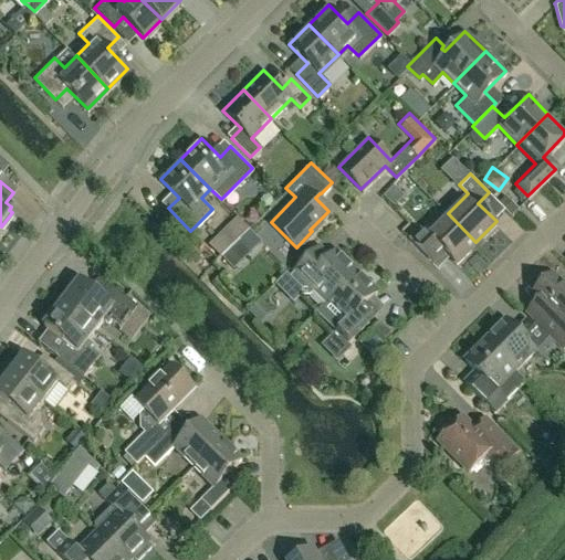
[(213,232),(232,256),(259,236),(240,211),(213,232)]
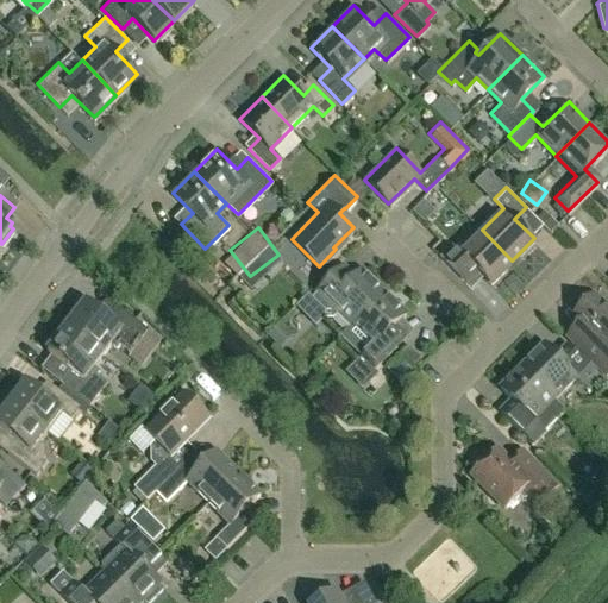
[(512,261),(482,230),(461,251),(451,242),(438,253),(458,274),(470,262),(490,282),(512,261)]
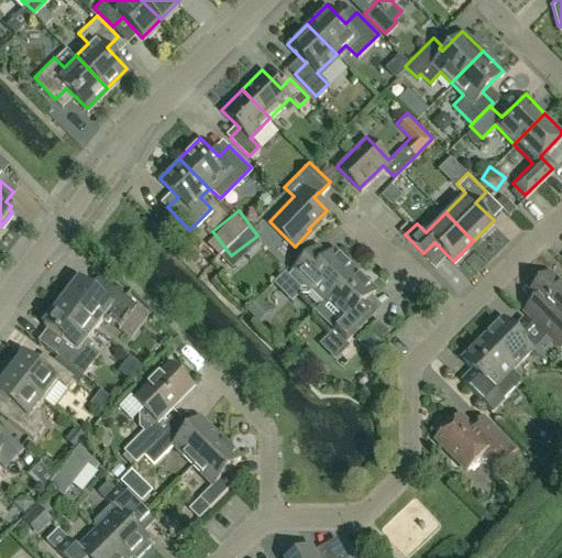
[(323,298),(353,269),(333,249),(329,253),(318,242),(287,273),(299,285),(298,291),(307,291),(312,286),(323,298)]
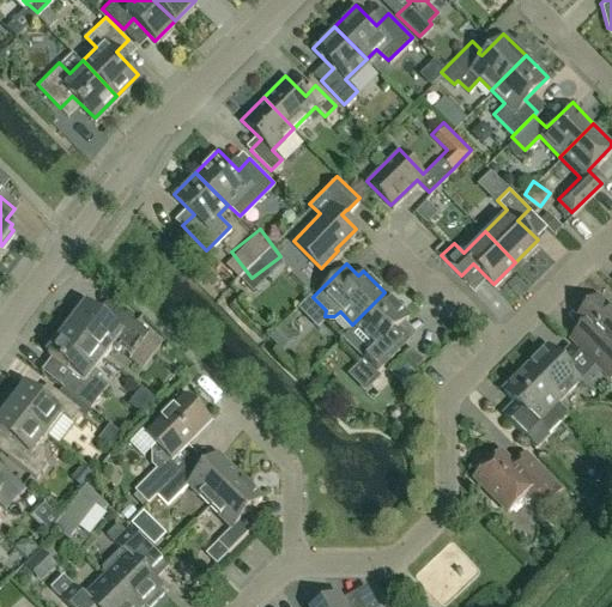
[(407,338),(395,326),(407,314),(385,292),(352,325),(343,334),(363,356),(362,357),(375,370),(407,338)]
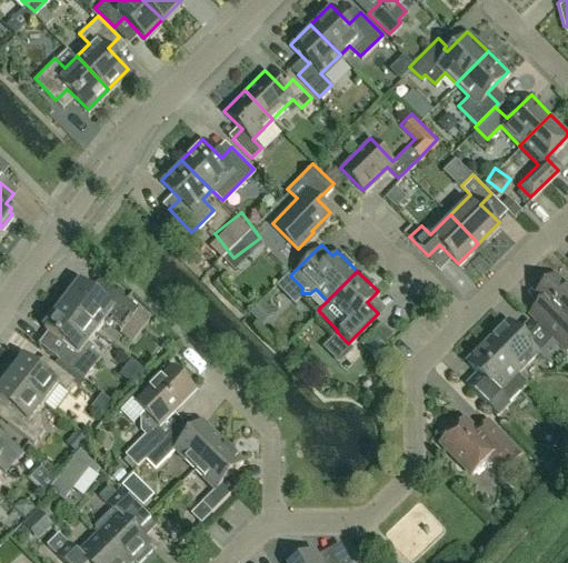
[(567,285),(555,272),(532,293),(540,302),(530,312),(565,348),(567,344),(567,285)]
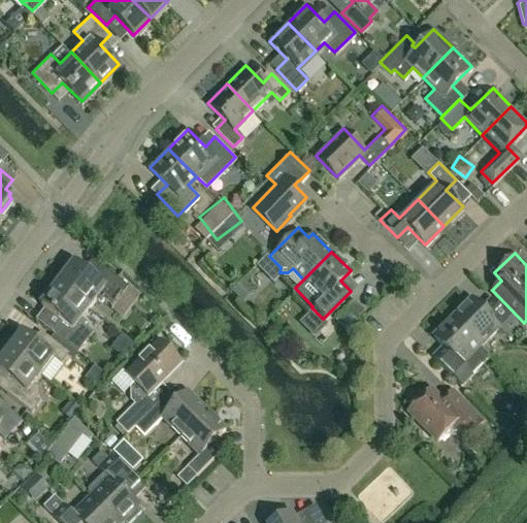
[(256,297),(265,288),(275,298),(289,287),(261,258),(238,280),(256,297)]
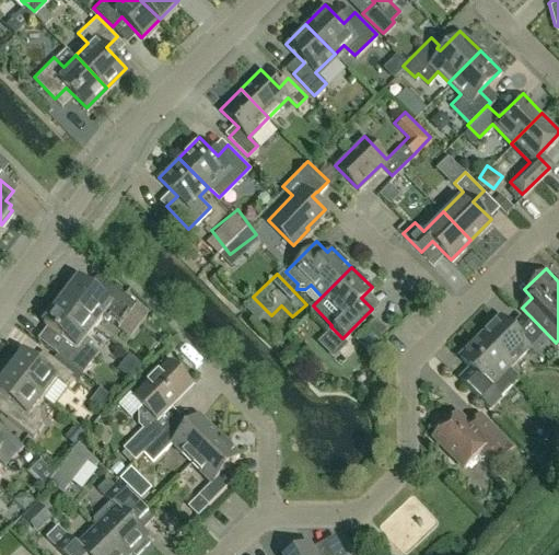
[(127,295),(125,293),(111,282),(102,295),(78,276),(76,279),(71,276),(58,292),(62,296),(60,299),(93,324),(101,314),(106,319),(109,315),(119,322),(135,302),(127,295)]
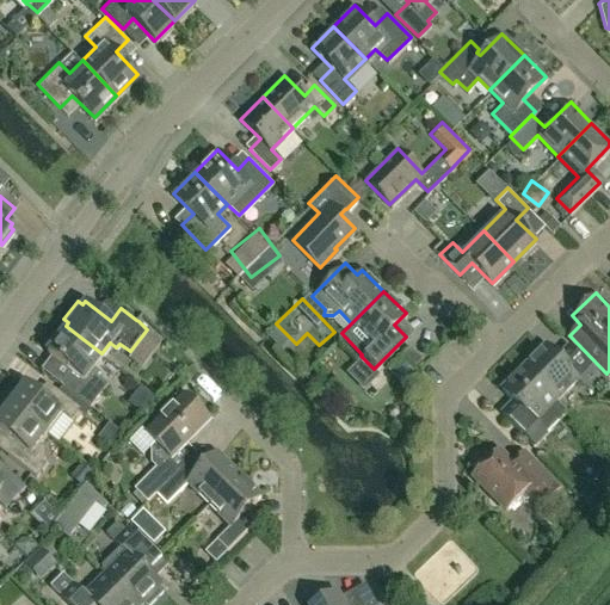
[(93,364),(102,353),(66,326),(62,329),(59,326),(44,344),(49,347),(47,351),(69,368),(59,381),(90,405),(106,382),(97,374),(99,369),(93,364)]
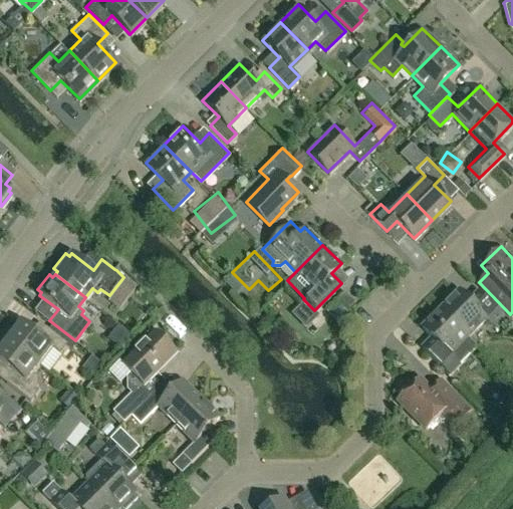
[(505,315),(485,295),(477,287),(467,297),(458,288),(439,307),(466,334),(484,316),(494,325),(505,315)]
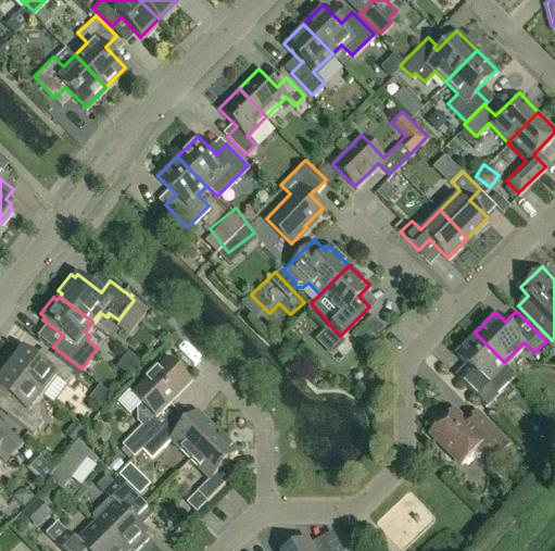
[(515,372),(504,362),(475,333),(455,352),(466,363),(455,374),(484,403),(515,372)]
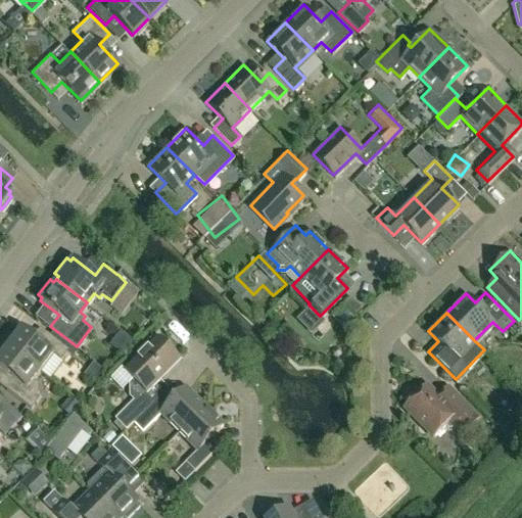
[(48,331),(44,336),(40,333),(36,334),(34,336),(19,326),(6,343),(39,369),(52,351),(60,357),(67,346),(48,331)]
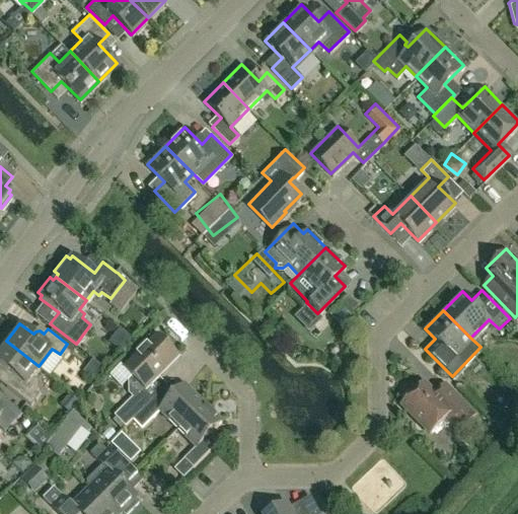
[(125,424),(132,416),(148,399),(140,391),(176,355),(155,333),(123,365),(131,373),(128,377),(128,390),(132,394),(114,412),(125,424)]
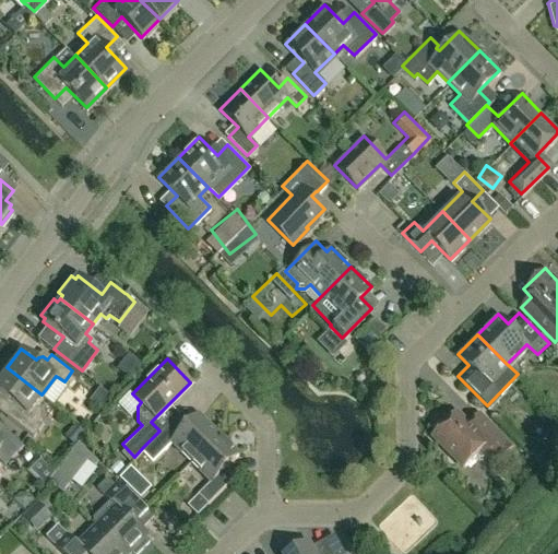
[(35,403),(42,395),(7,367),(4,369),(1,367),(0,368),(0,392),(7,398),(4,400),(6,404),(10,409),(6,414),(33,434),(42,423),(37,420),(40,416),(38,404),(35,403)]
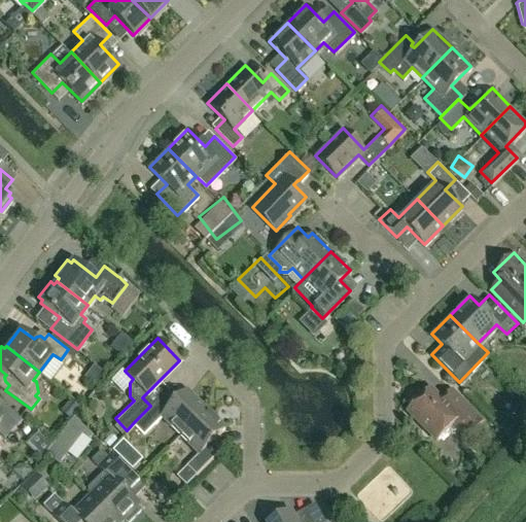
[(482,418),(461,398),(450,387),(440,397),(428,386),(407,409),(435,438),(448,426),(450,428),(453,429),(455,426),(464,436),(482,418)]
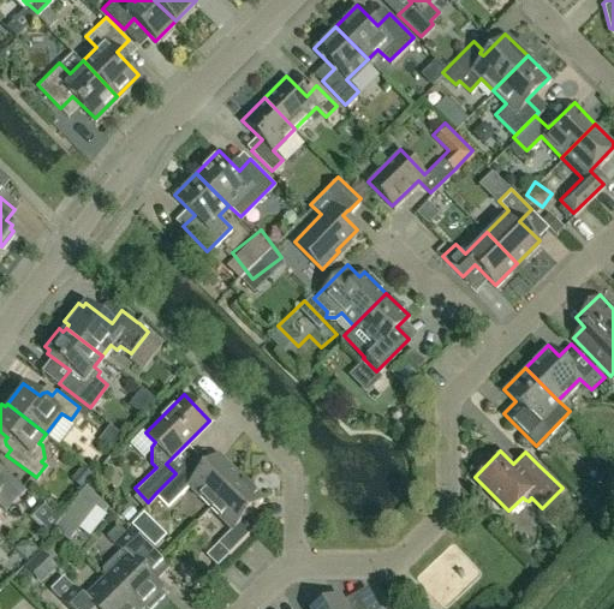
[(209,505),(239,475),(218,453),(197,472),(188,463),(176,473),(156,493),(167,503),(188,483),(209,505)]
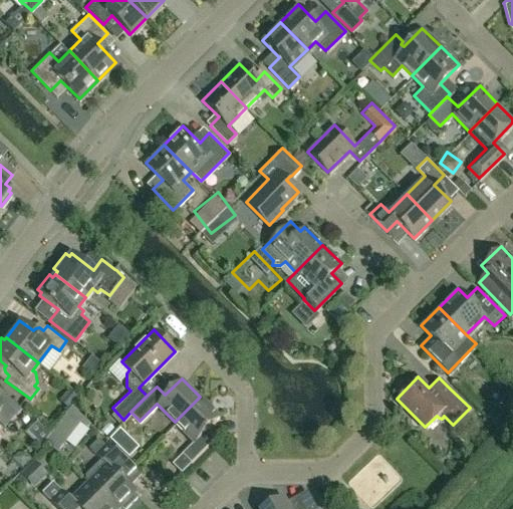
[(0,420),(3,424),(20,408),(1,389),(0,390),(0,420)]
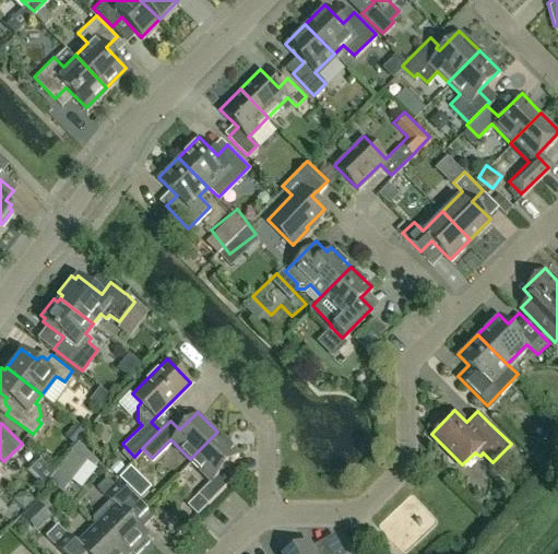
[(238,451),(217,432),(190,459),(210,479),(187,502),(197,511),(228,480),(220,470),(238,451)]
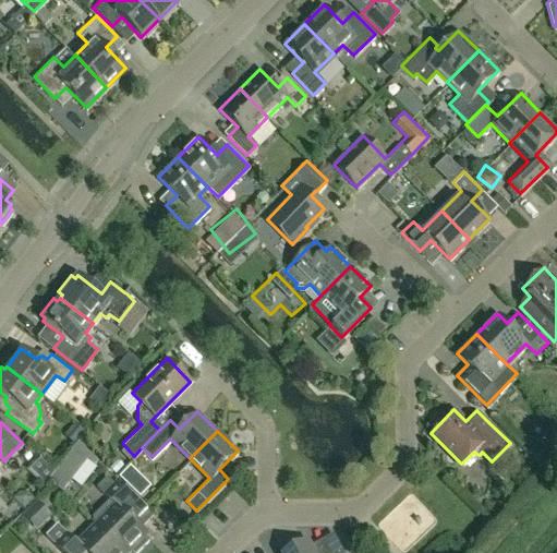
[(148,513),(137,502),(116,481),(114,482),(106,475),(96,484),(109,499),(91,517),(95,523),(124,552),(145,531),(137,524),(148,513)]
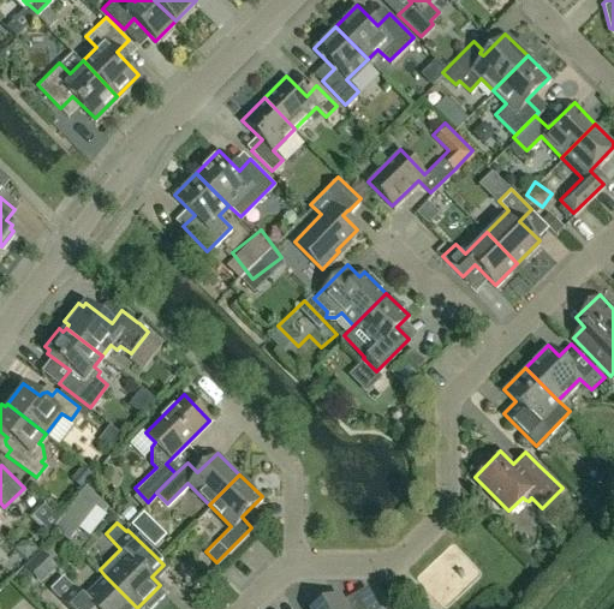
[(51,549),(35,563),(45,573),(60,559),(51,549)]
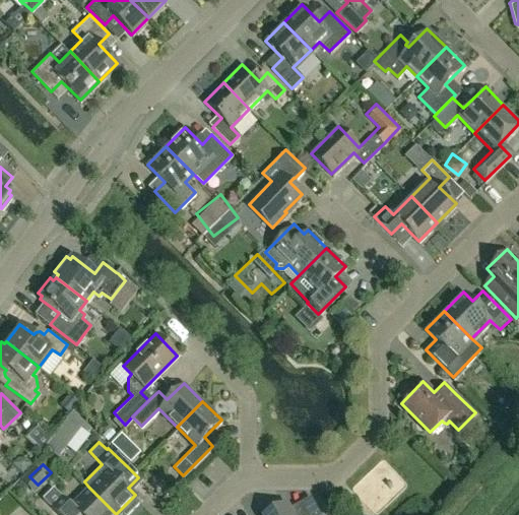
[(114,514),(116,514),(88,487),(71,504),(53,487),(43,497),(60,514),(114,514)]
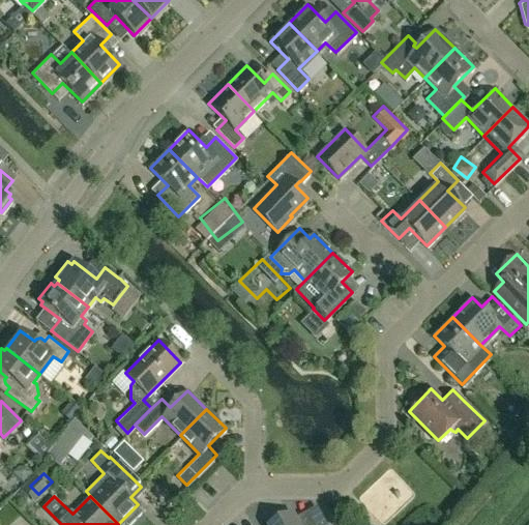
[(326,524),(316,503),(294,516),(292,511),(266,524),(326,524)]
